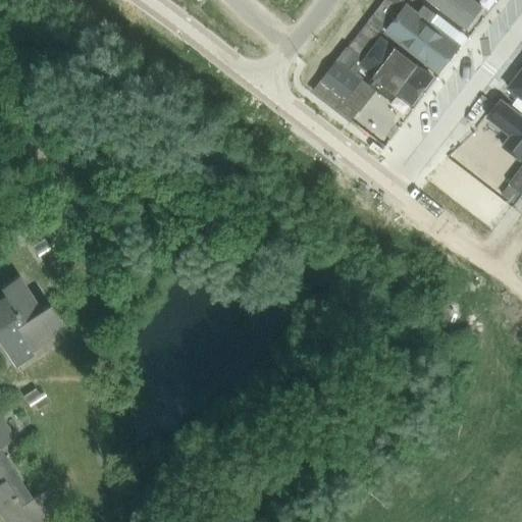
[(385,0),(369,21),(381,31),(405,1),(405,0),(385,0)]
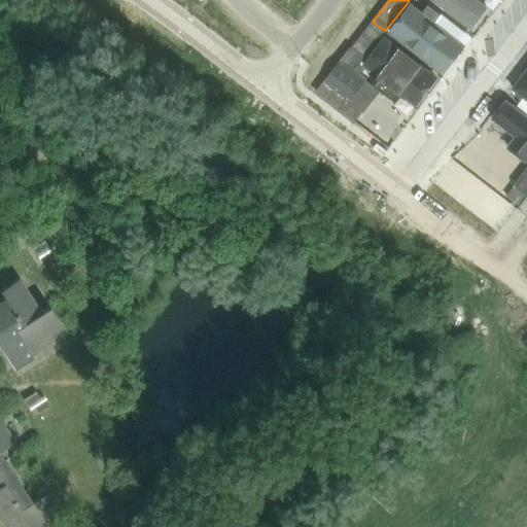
[(430,0),(429,2),(471,34),(482,21),(468,11),(476,1),(473,0),(430,0)]
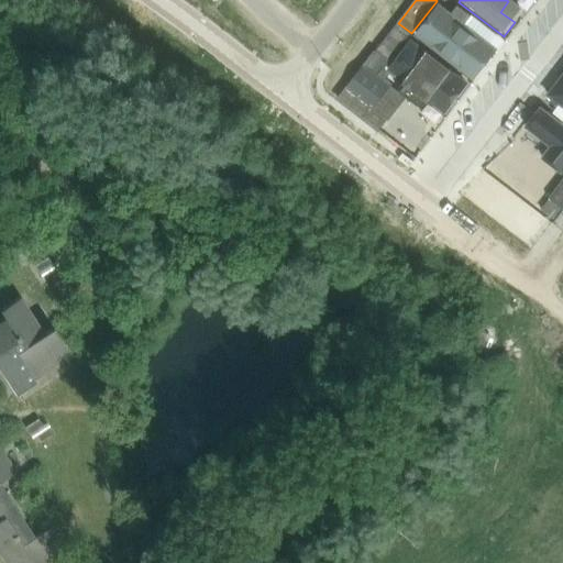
[(475,81),(500,50),(494,44),(498,40),(457,10),(452,15),(440,7),(417,37),(475,81)]
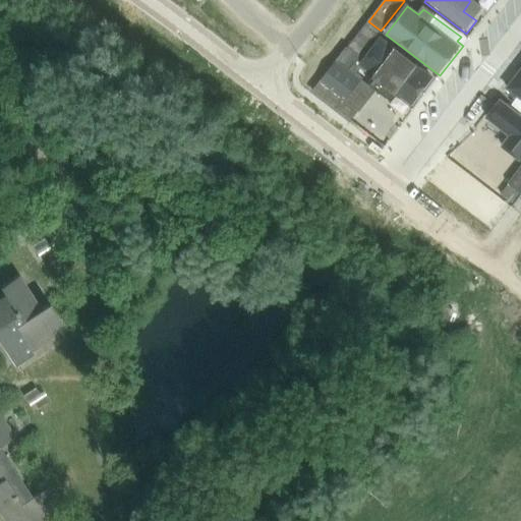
[(321,82),(313,91),(316,93),(351,119),(375,89),(361,77),(351,69),(381,31),(368,21),(367,22),(321,82)]
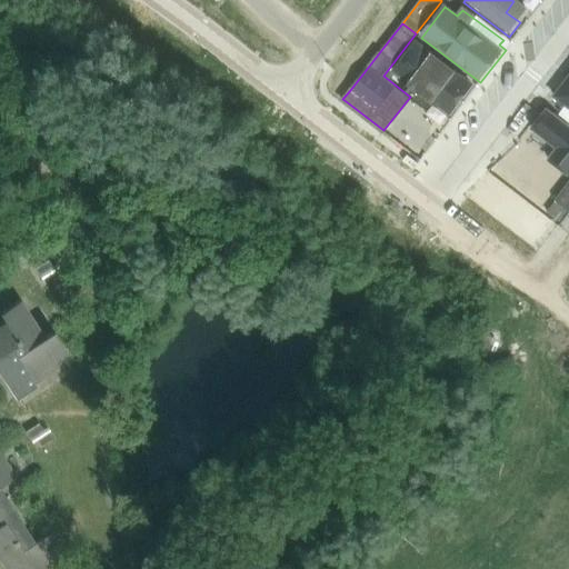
[(476,88),(415,42),(390,75),(451,120),(476,88)]
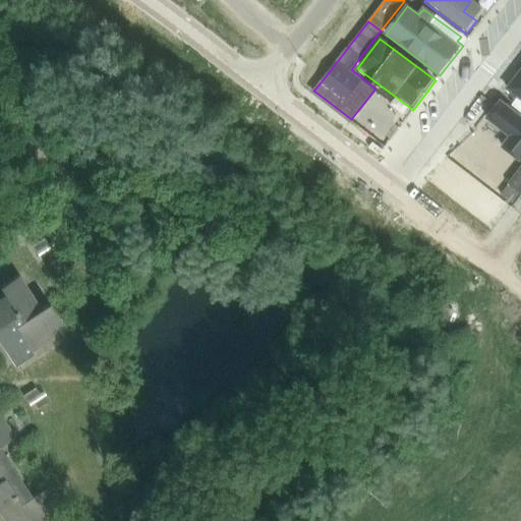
[(520,118),(502,103),(487,120),(510,137),(502,148),(520,163),(520,118)]
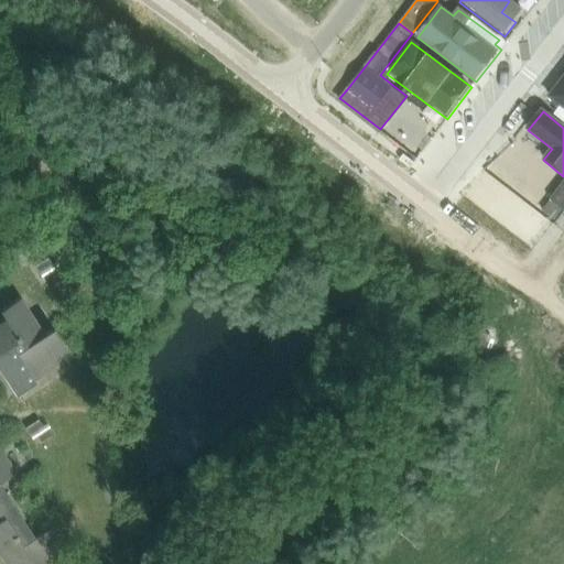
[(422,165),(411,158),(407,163),(416,171),(422,165)]
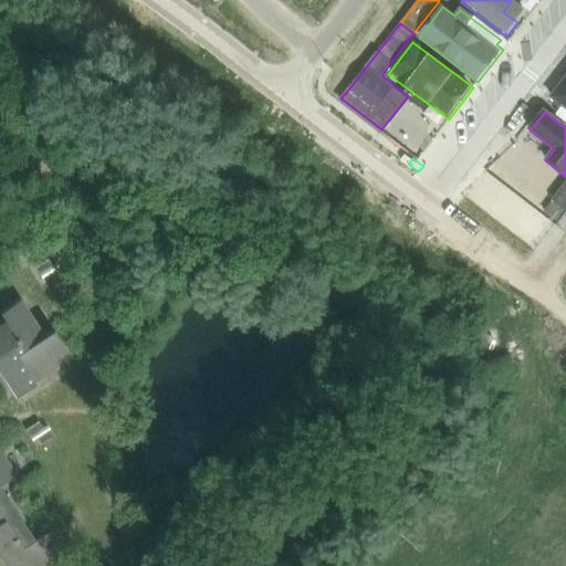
[(500,165),(494,174),(485,169),(471,196),(482,201),(484,198),(530,222),(537,207),(532,205),(541,187),(500,165)]
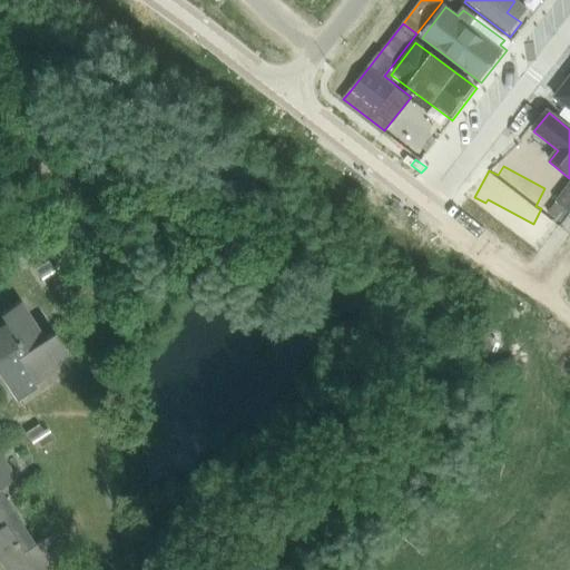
[(569,182),(556,200),(558,202),(569,210),(569,182)]
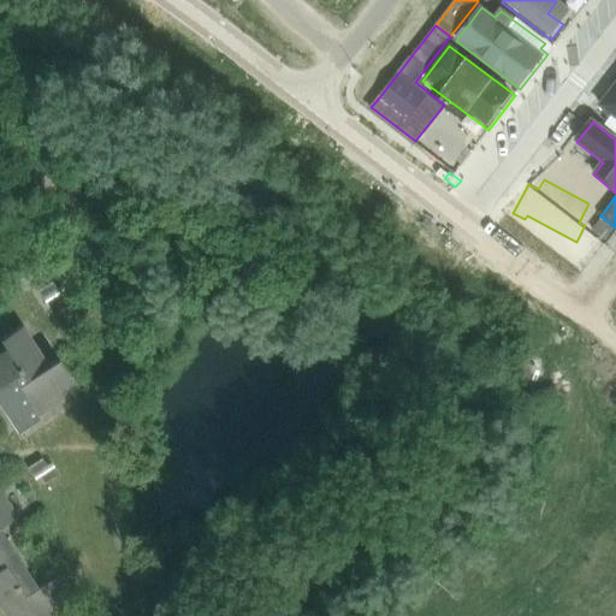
[(615,227),(603,218),(594,230),(608,241),(615,230),(615,227)]
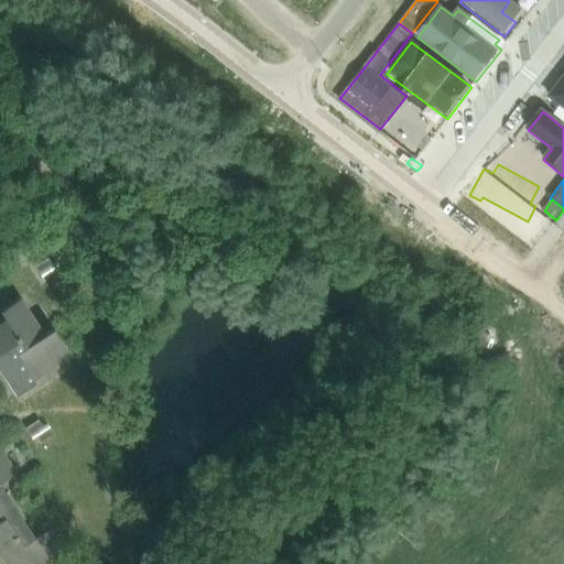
[(563,210),(556,220),(554,223),(563,229),(563,210)]
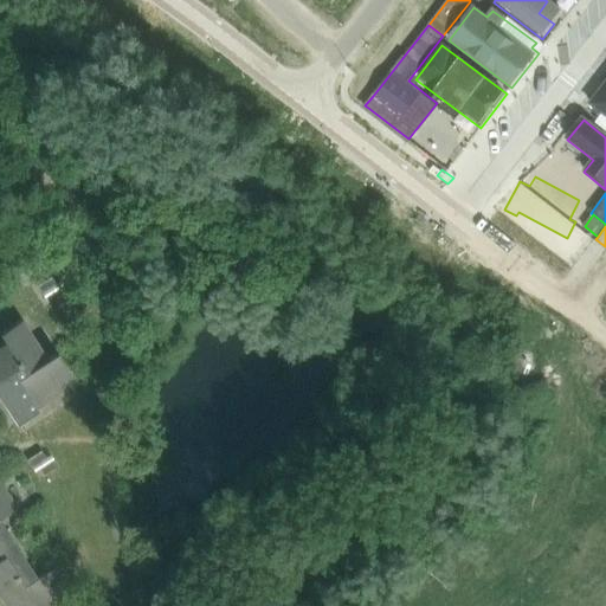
[(51,294),(56,301),(69,291),(62,281),(57,283),(53,276),(39,285),(46,296),(51,294)]
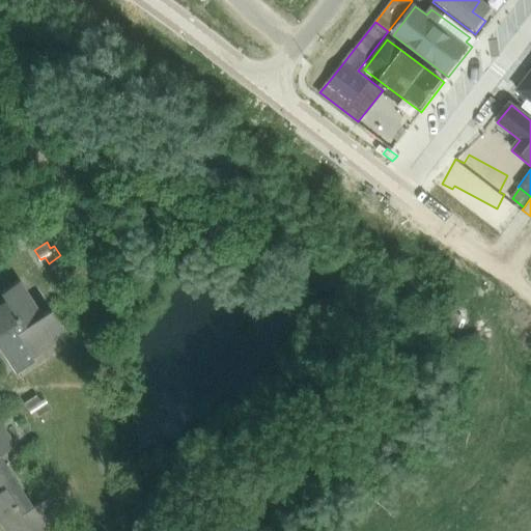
[(60,327),(60,326),(49,308),(39,314),(17,279),(0,289),(0,294),(4,300),(0,302),(0,352),(12,370),(31,358),(30,356),(38,351),(34,344),(60,327)]
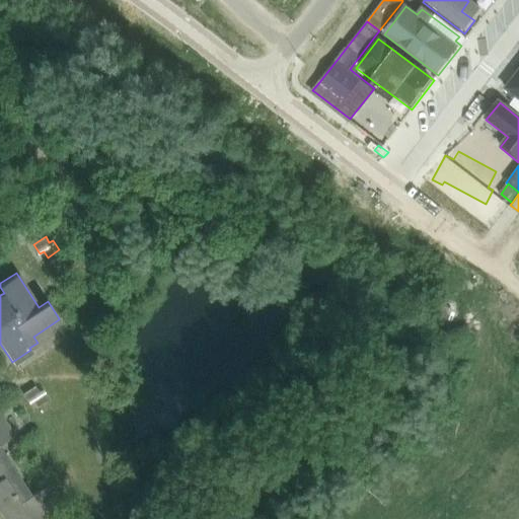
[(34,401),(38,406),(51,399),(45,389),(41,391),(36,385),(24,393),(30,403),(34,401)]
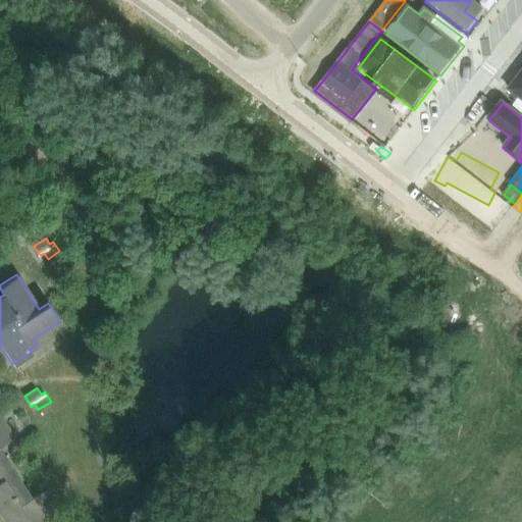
[(0,416),(0,513),(5,521),(34,521),(58,507),(46,487),(29,499),(0,454),(0,447),(14,437),(0,416)]
